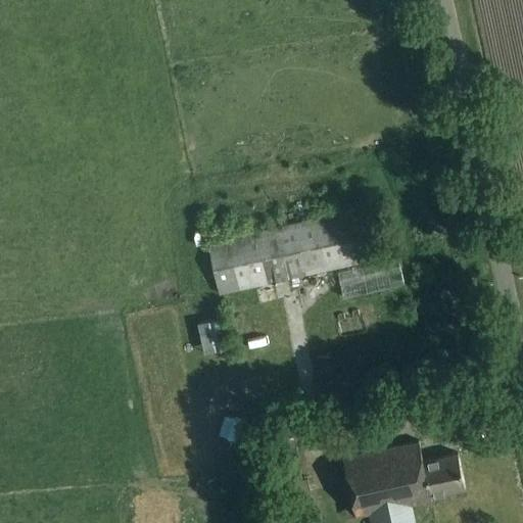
[(380,260),(368,209),(209,244),(220,296),(380,260)]
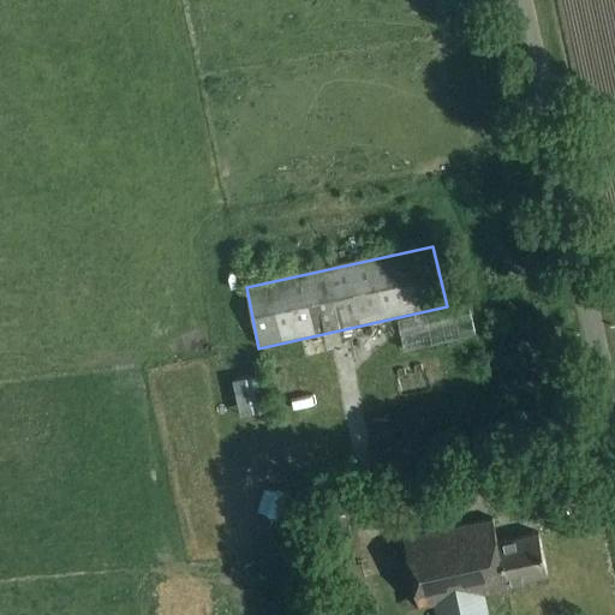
[(248,377),(255,413),(266,412),(258,375),(248,377)]
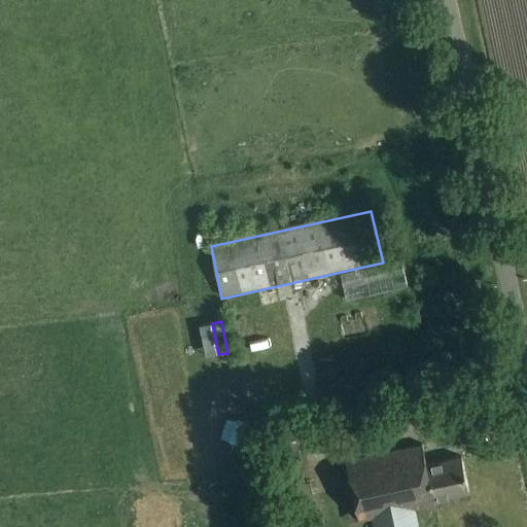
[(436,499),(470,492),(463,459),(428,467),(424,446),(348,463),(361,524),(375,521),(376,526),(419,526),(416,511),(437,506),(436,499)]
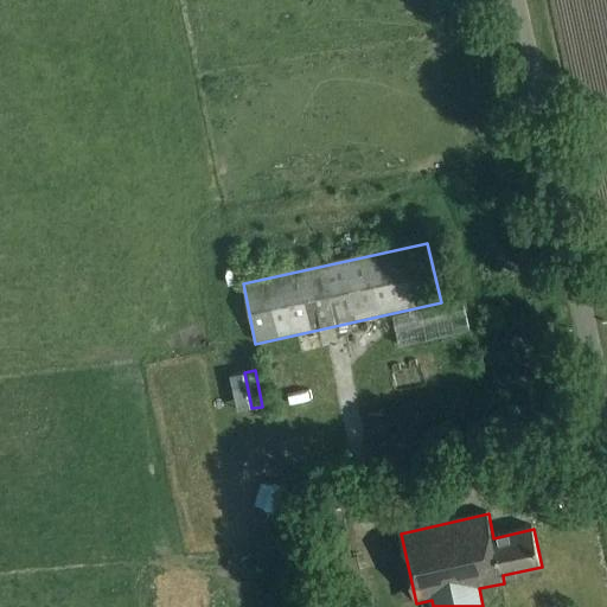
[(374,606),(363,554),(328,564),(336,606),(374,606)]
